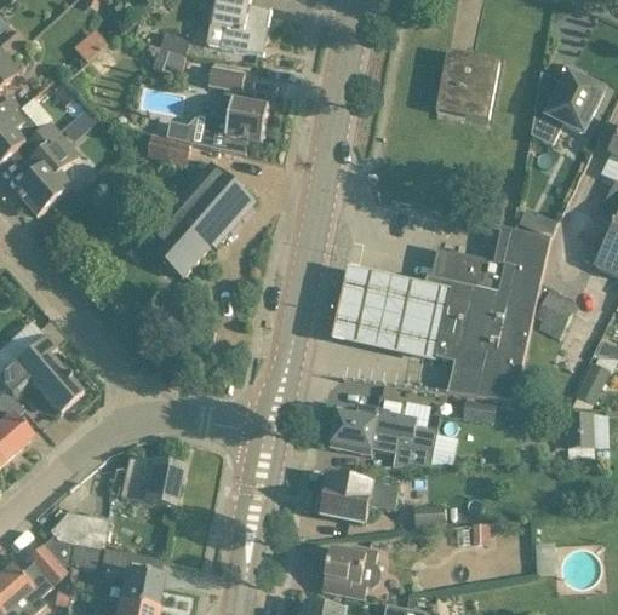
[(210,28),(206,46),(218,47),(238,51),(262,55),(269,12),(270,10),(249,6),(250,0),(215,0),(213,6),(210,23),(210,28)]
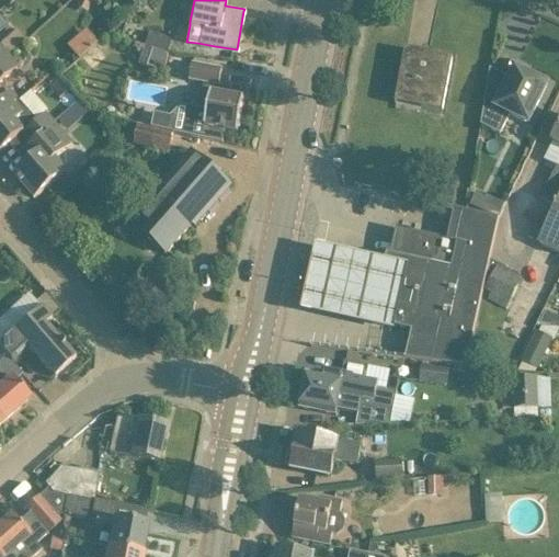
[(77,54),(97,38),(86,25),(67,41),(77,54)]
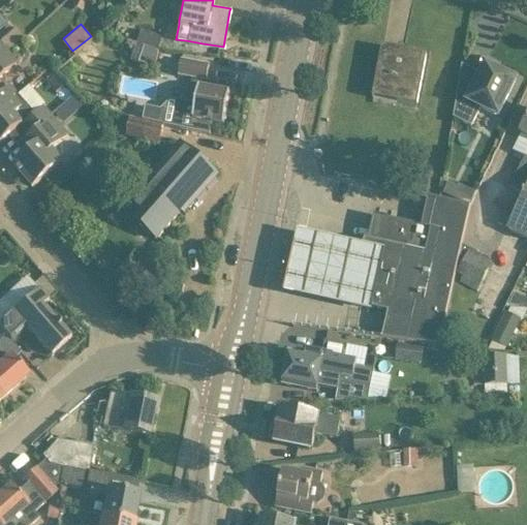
[(138,54),(143,44),(135,41),(133,41),(128,57),(136,60),(138,55),(138,54)]
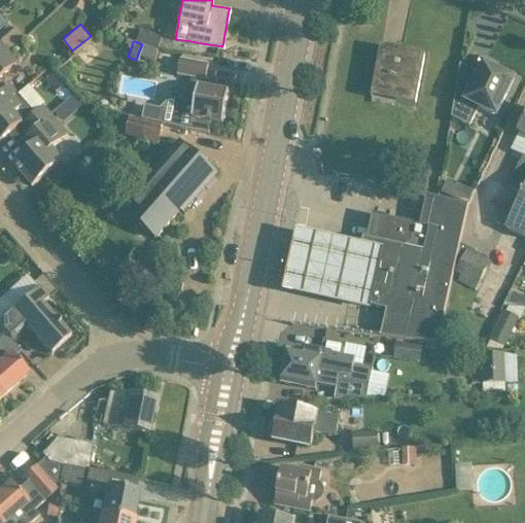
[(379,43),(369,94),(414,103),(423,51),(379,43)]
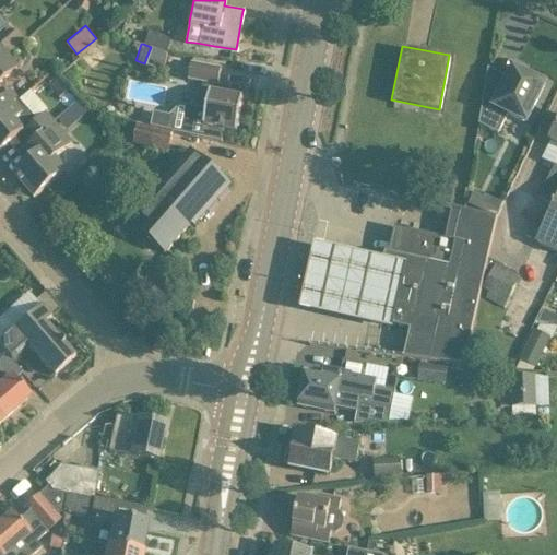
[(8,52),(0,59),(0,78),(18,63),(8,52)]
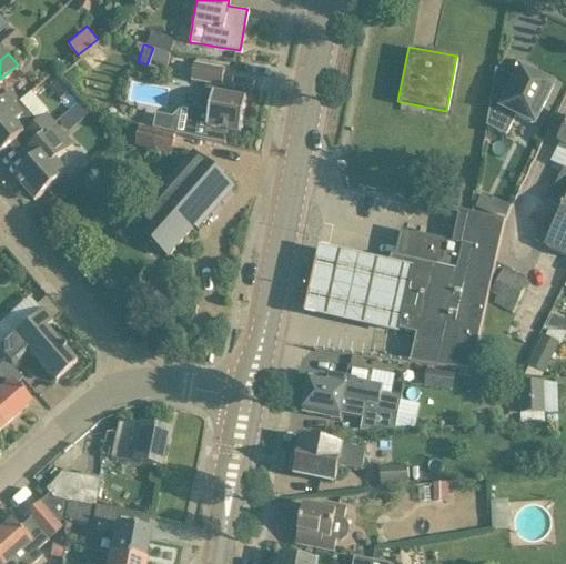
[(220,84),(223,67),(193,61),(190,79),(204,81),(199,107),(189,104),(183,132),(223,140),(225,129),(239,131),(244,97),(215,91),(216,84),(220,84)]
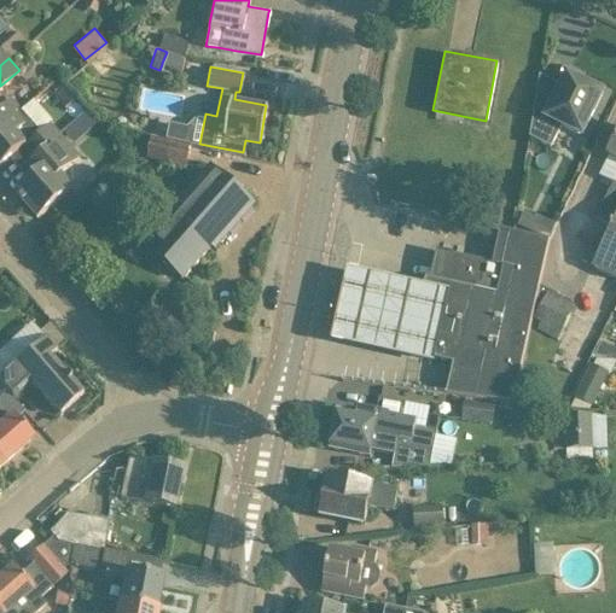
[(559,83),(538,73),(528,134),(550,145),(561,123),(580,134),(602,91),(564,73),(559,83)]
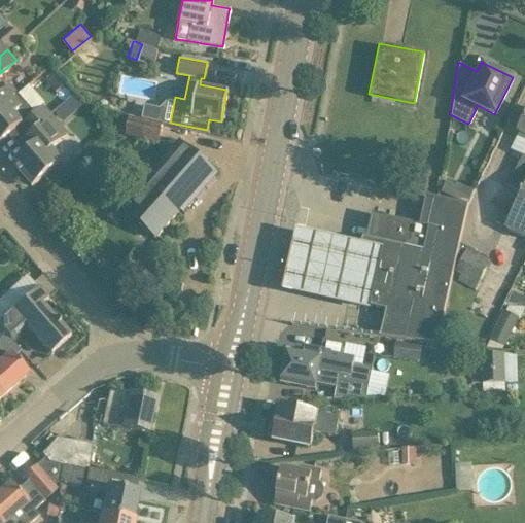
[(0,104),(15,91),(8,82),(0,89),(0,104)]
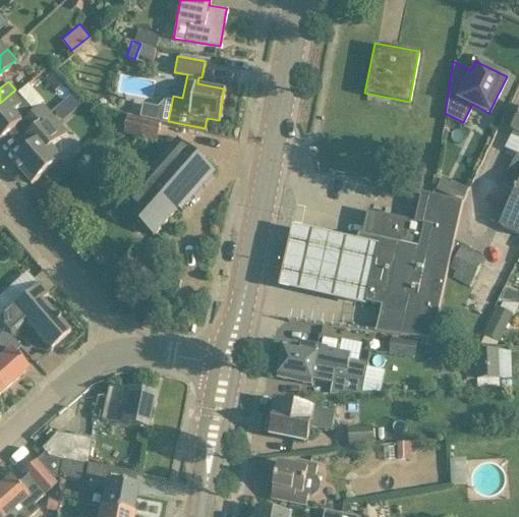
[(16,91),(15,90),(0,103),(0,137),(7,131),(11,128),(21,120),(23,117),(32,110),(23,100),(16,91)]
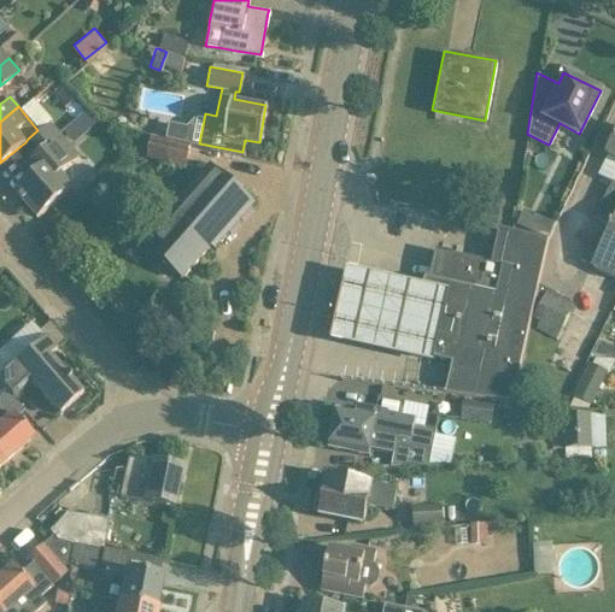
[(87,110),(82,115),(92,125),(97,121),(87,110)]
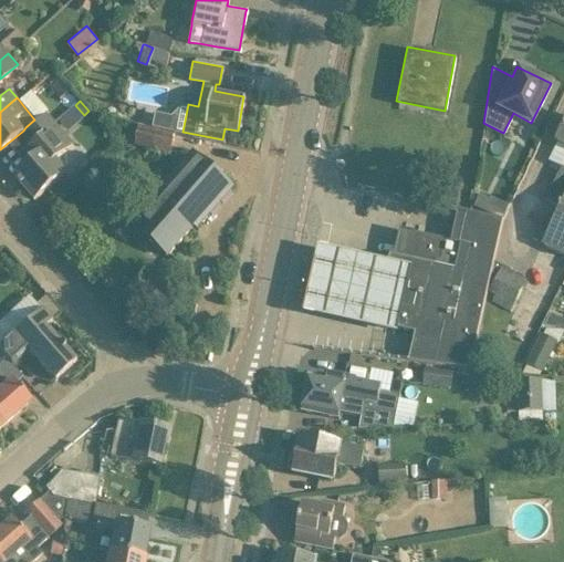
[(34,120),(25,127),(34,137),(53,121),(44,111),(34,120)]
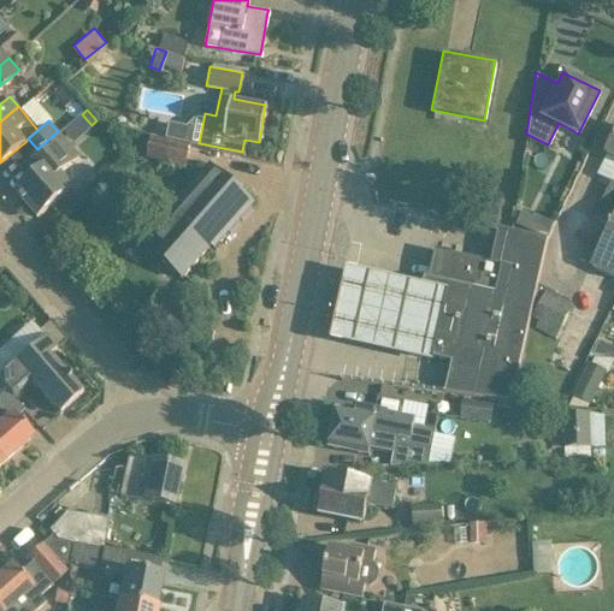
[(589,264),(608,273),(613,274),(613,130),(604,152),(613,156),(613,168),(591,215),(608,223),(589,264)]
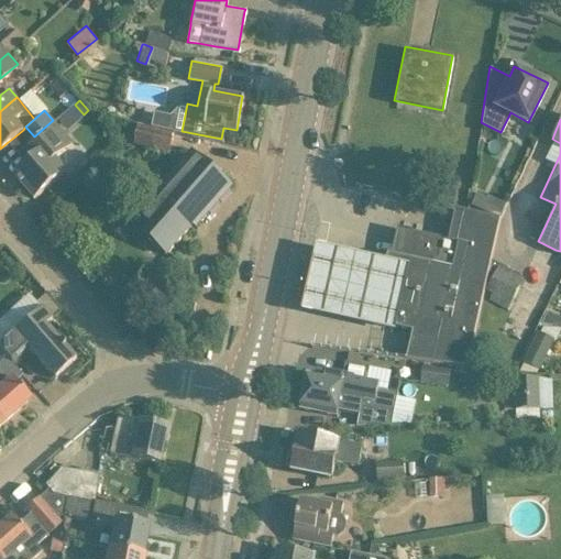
[(53,120),(34,136),(17,152),(25,162),(12,173),(33,196),(65,168),(54,156),(70,141),(53,120)]
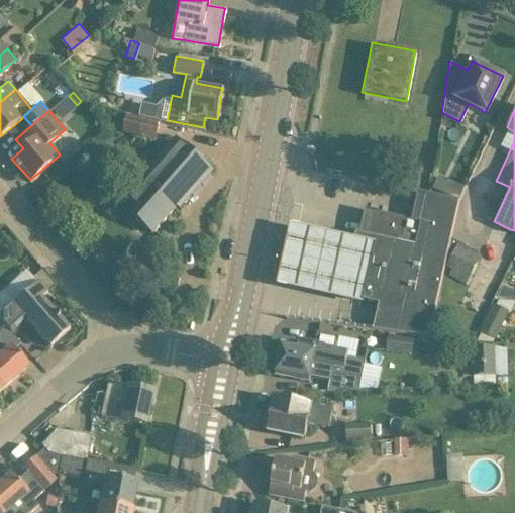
[(156,118),(124,111),(120,130),(151,137),(156,118)]
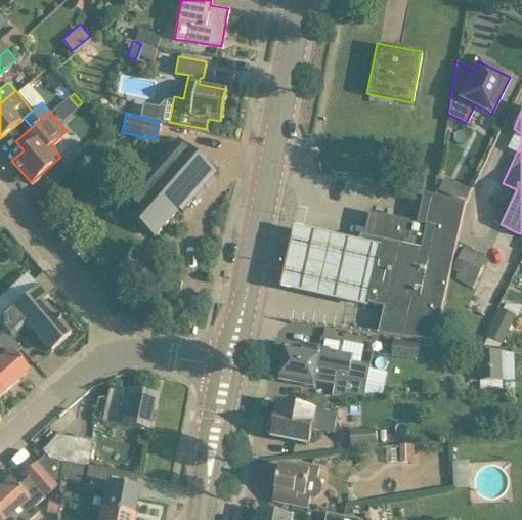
[(215,170),(177,137),(137,182),(144,189),(125,210),(153,234),(178,207),(181,209),(215,170)]
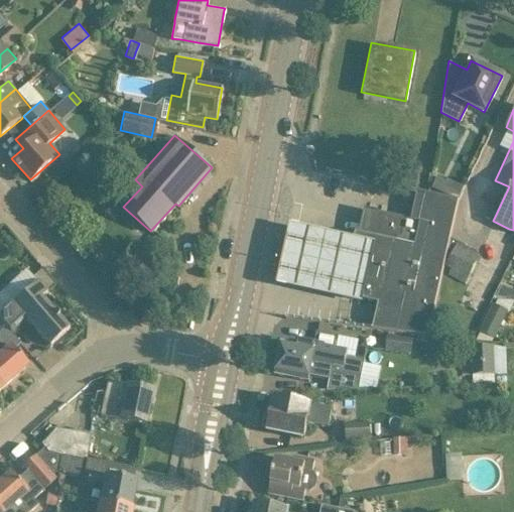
[(437,173),(430,186),(439,190),(446,177),(437,173)]
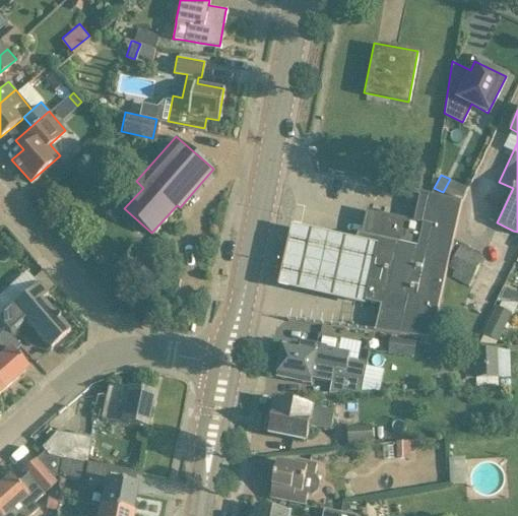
[(354,240),(371,244),(359,299),(364,300),(379,304),(374,329),(398,333),(430,335),(460,200),(429,193),(419,191),(412,220),(407,219),(403,218),(367,209),(362,233),(357,232),(354,240)]
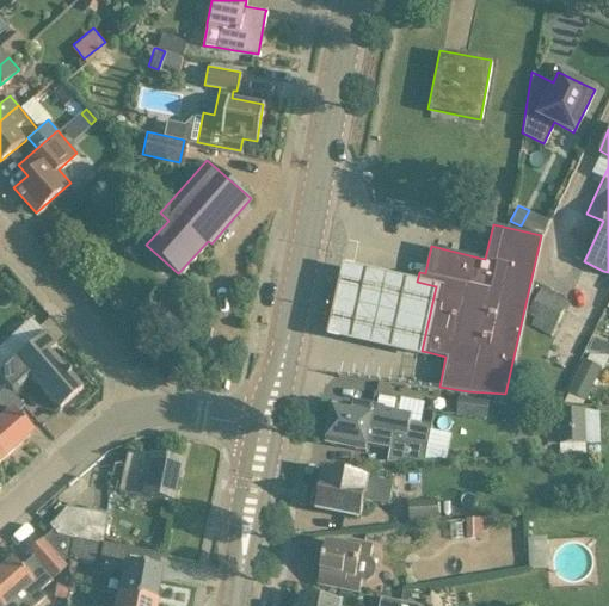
[(442,278),(340,258),(326,328),(428,348),(442,278)]
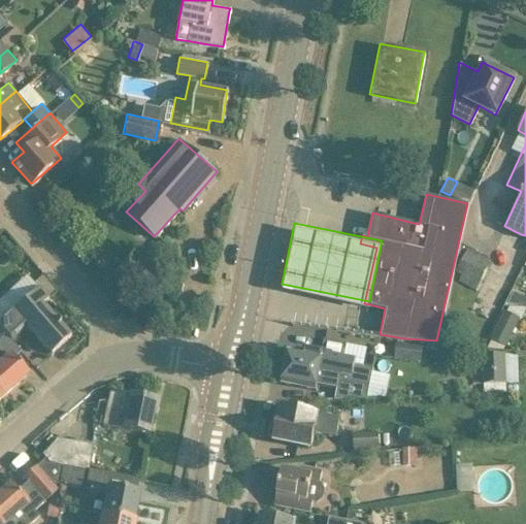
[(465,249),(455,268),(459,270),(456,277),(474,288),(489,261),(465,249)]
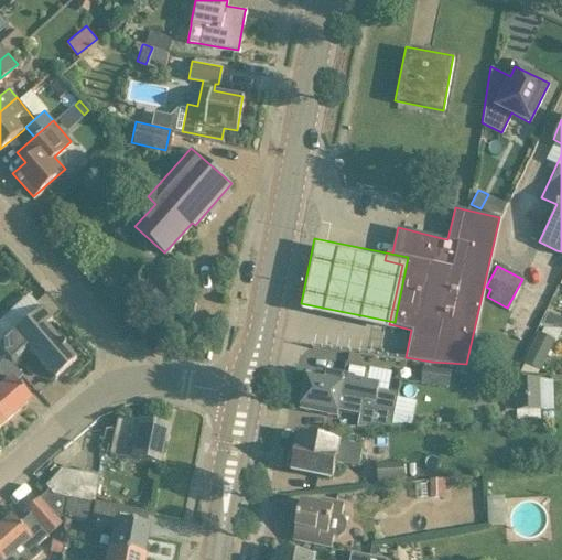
[(39,307),(0,340),(0,350),(4,355),(10,362),(26,347),(52,376),(73,358),(43,323),(50,318),(39,307)]
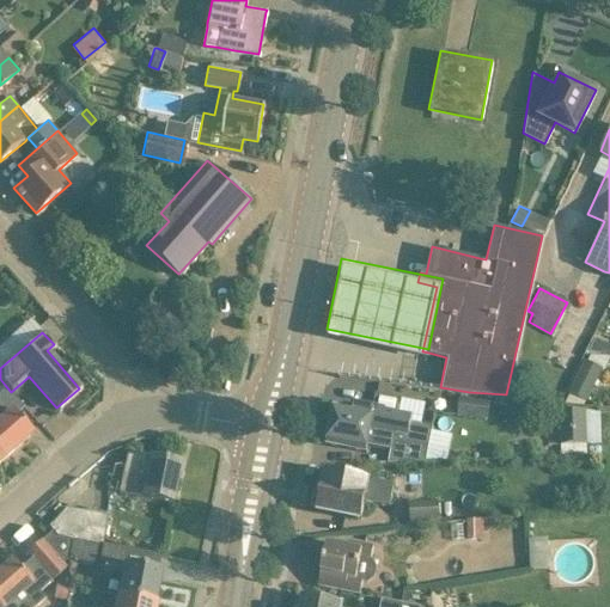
[(609,343),(591,335),(583,351),(609,354),(609,343)]
